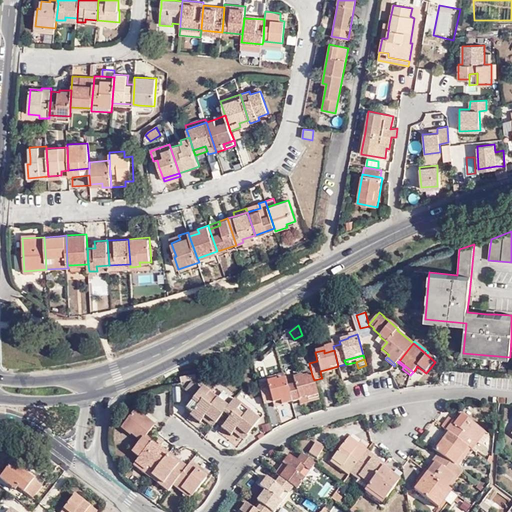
[(417,366),(415,370),(423,376),(426,373),(417,366)]
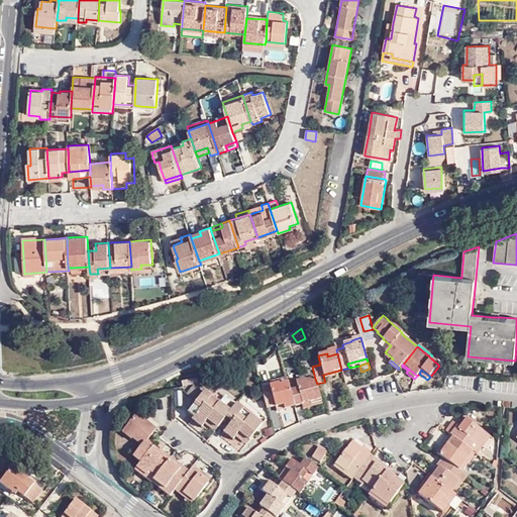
[(290,389),(295,407),(302,405),(302,404),(310,402),(310,403),(321,400),(317,384),(315,379),(306,381),(305,380),(296,382),(298,387),(290,389)]
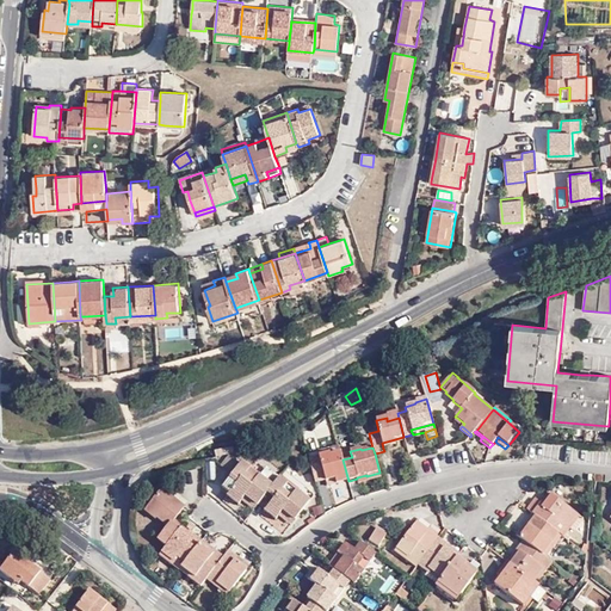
[(310,466),(315,483),(326,481),(335,479),(337,485),(349,481),(343,460),(341,454),(341,452),(331,455),(331,454),(319,456),(320,462),(310,466)]
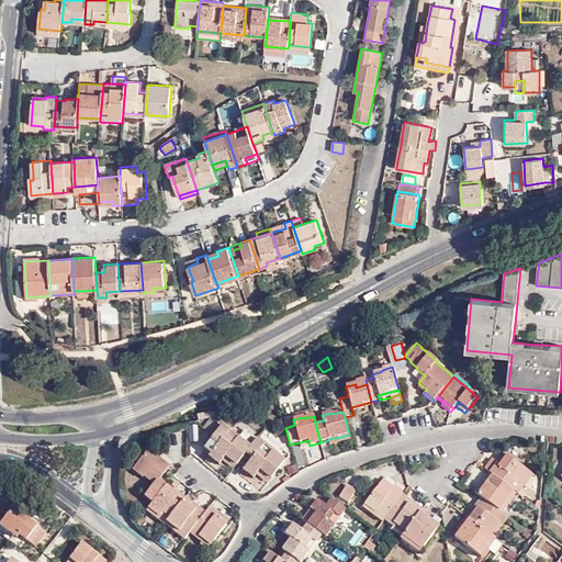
[(221,427),(211,419),(203,429),(213,438),(221,427)]
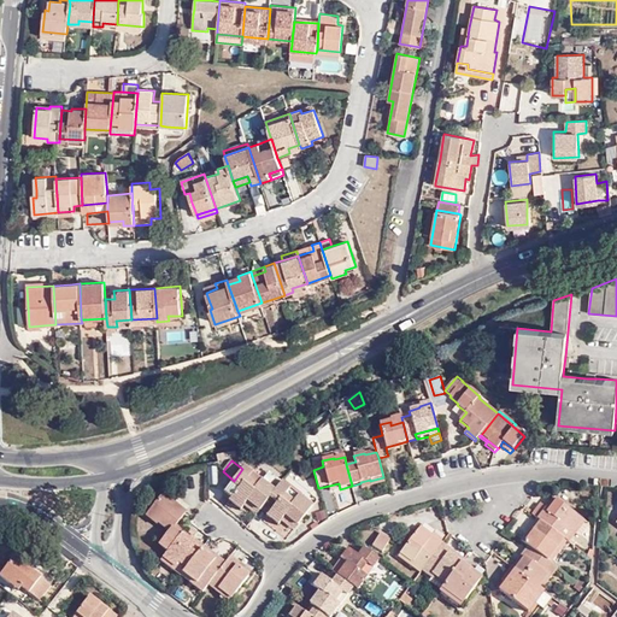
[(248,500),(260,510),(270,498),(281,485),(268,474),(262,480),(245,466),(242,469),(234,481),(224,493),(231,499),(229,501),(241,510),(245,506),(248,500)]
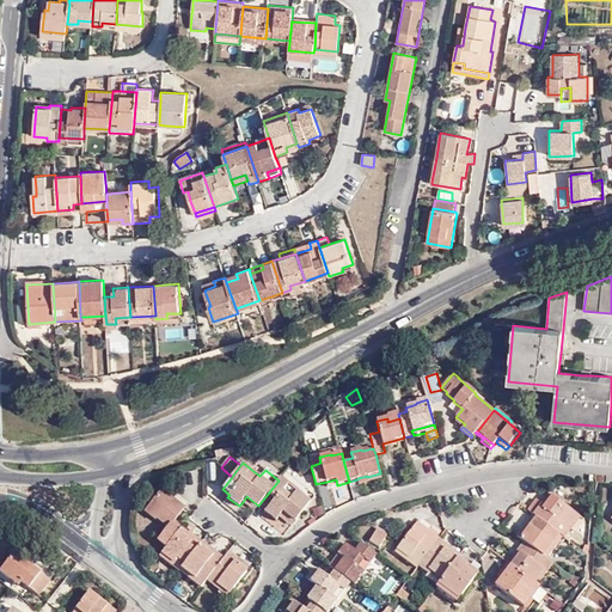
[(360,485),(381,481),(380,473),(367,477),(367,476),(357,478),(357,479),(360,485)]
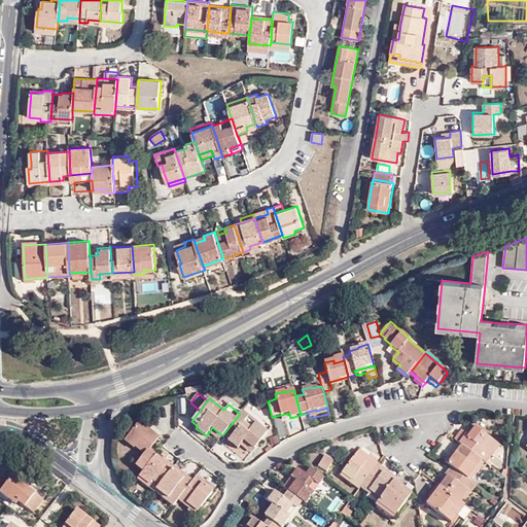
[(240,414),(231,425),(237,430),(227,441),(238,449),(241,445),(244,441),(254,449),(268,432),(255,423),(251,428),(248,432),(241,427),(244,423),(249,417),(241,412),(240,414)]
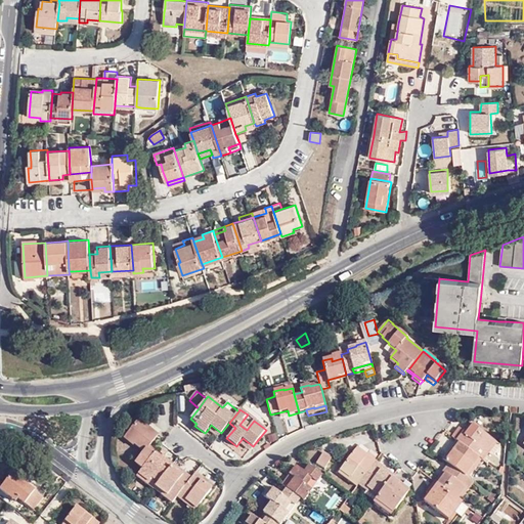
[(156,452),(161,446),(154,441),(159,435),(139,420),(125,436),(135,444),(134,444),(143,452),(135,464),(142,469),(154,454),(156,452)]
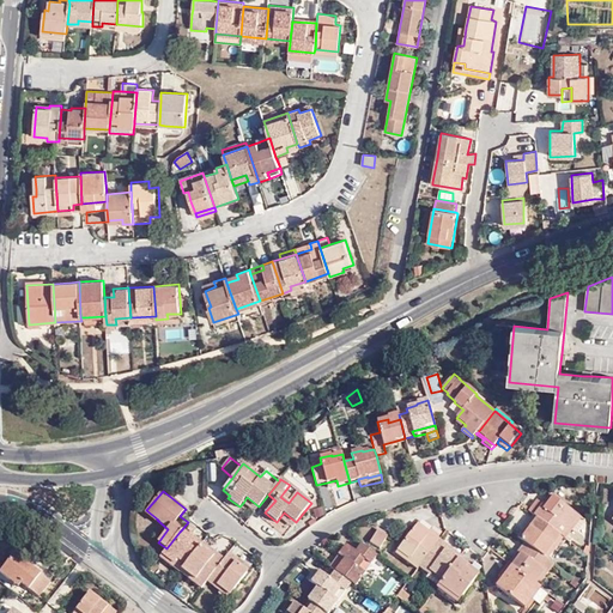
[(292,498),(284,492),(280,497),(289,503),(292,498)]
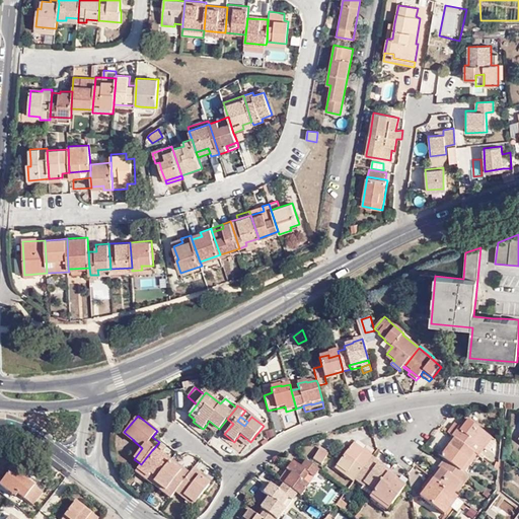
[(465,418),(459,427),(462,429),(468,421),(465,418)]
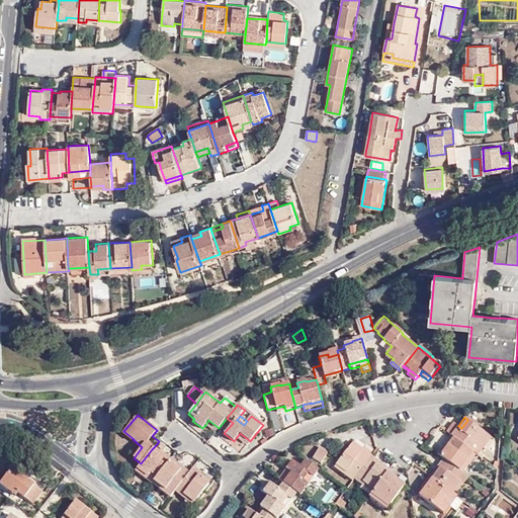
[(205,425),(216,432),(219,428),(208,420),(205,425)]
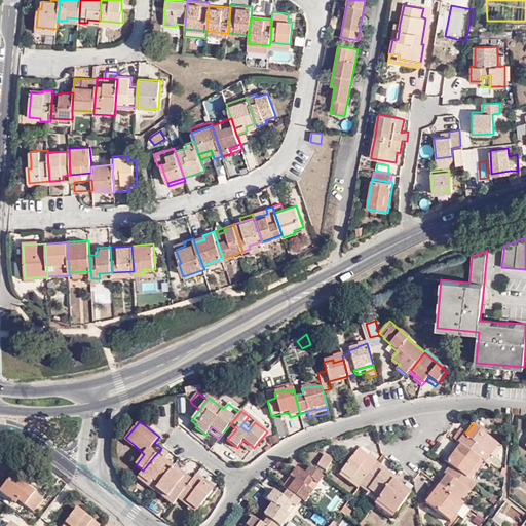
[(484,461),(485,462),(491,454),(489,453),(497,443),(475,426),(468,435),(465,433),(461,429),(453,439),(459,443),(484,461)]
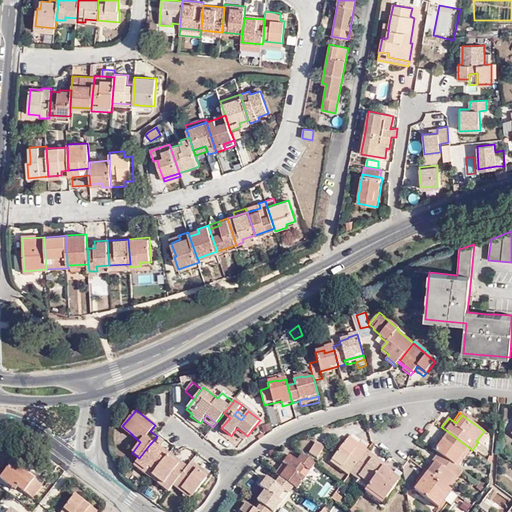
[(132,434),(122,426),(121,428),(130,436),(131,434),(132,434)]
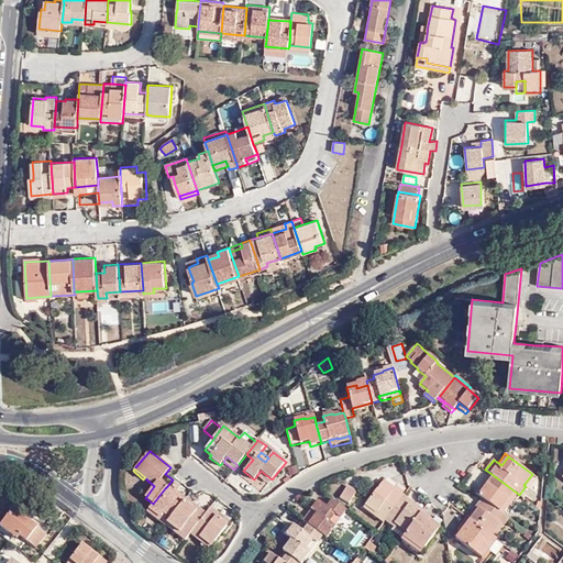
[(261,471),(257,475),(268,484),(272,479),(261,471)]
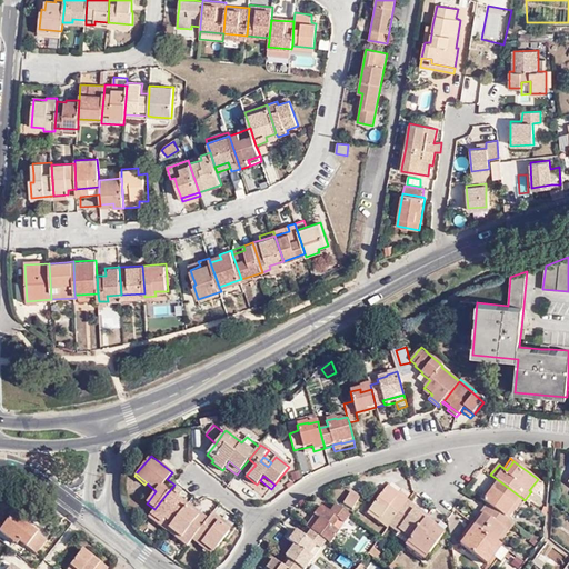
[(517,508),(523,499),(497,479),(488,490),(490,492),(483,501),(487,503),(506,517),(515,506),(517,508)]
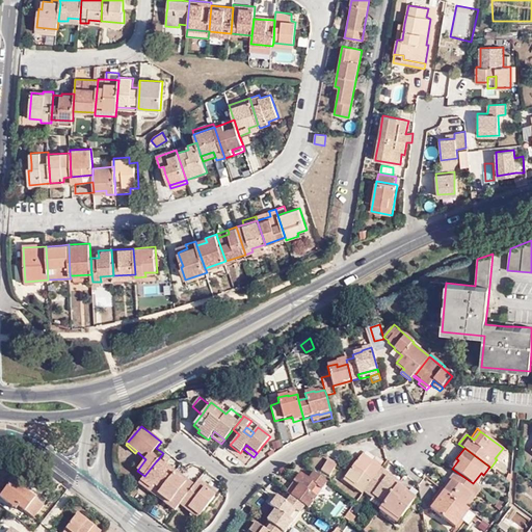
[(495,458),(497,459),(501,463),(509,453),(503,448),(495,458)]
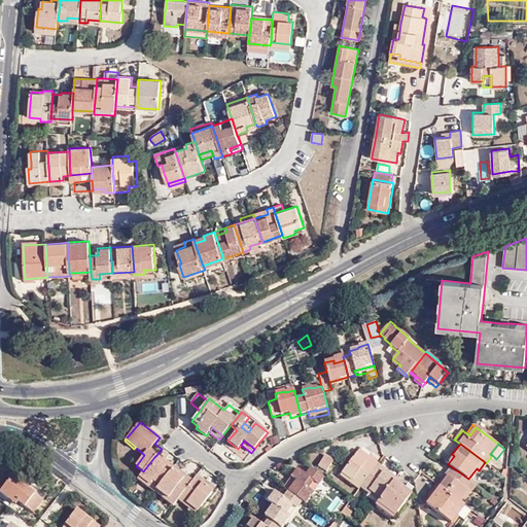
[(367,460),(370,457),(359,450),(357,453),(367,460)]
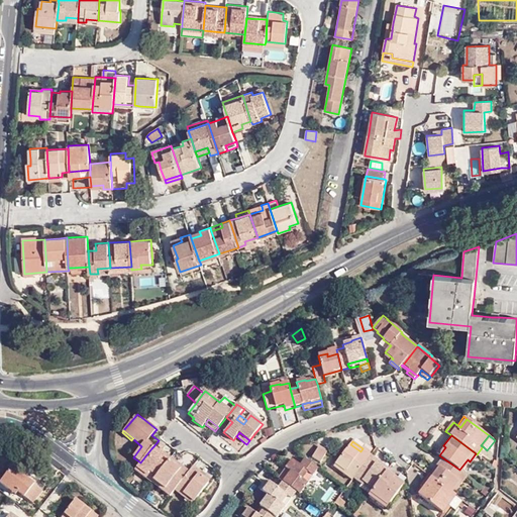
[(371,455),(371,454),(363,448),(360,451),(350,444),(336,464),(345,472),(343,474),(351,480),(353,478),(371,455)]
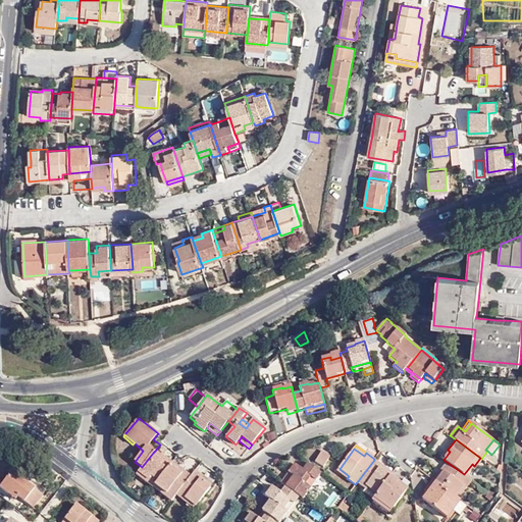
[(448,450),(441,458),(444,460),(450,452),(448,450)]
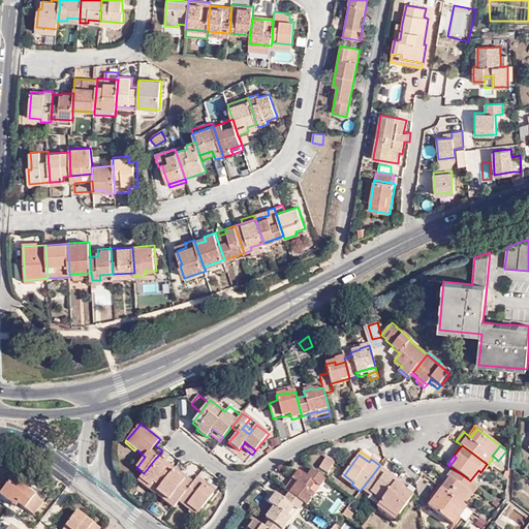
[(165,463),(157,457),(155,459),(164,465),(165,463)]
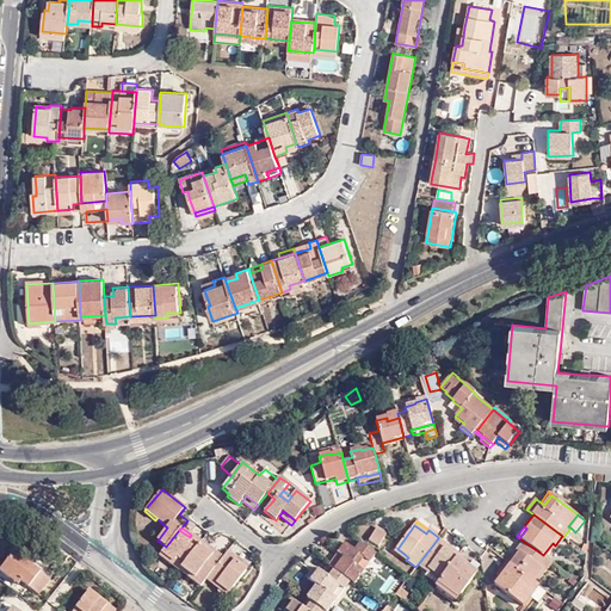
[(387,534),(377,528),(369,541),(380,548),(387,534)]
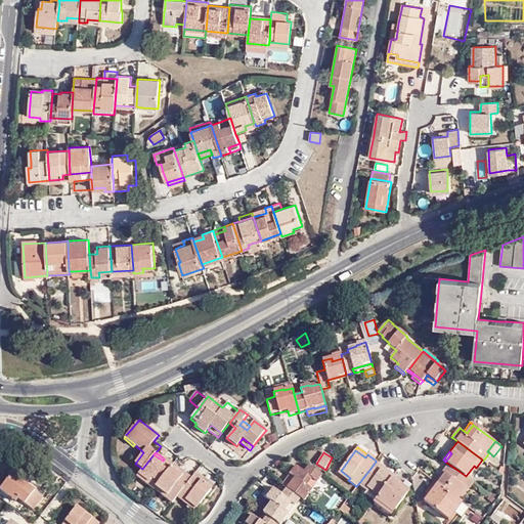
[(145,483),(154,490),(155,489),(157,486),(172,467),(173,466),(164,459),(163,461),(154,454),(142,469),(138,474),(147,481),(145,483)]
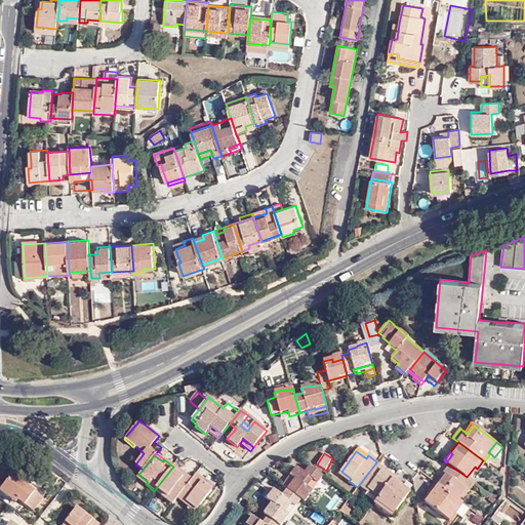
[(393,479),(386,473),(388,470),(376,462),(359,485),(370,494),(371,491),(379,497),(393,479)]
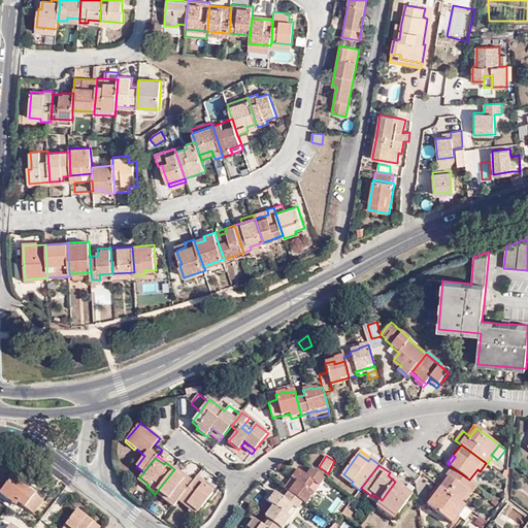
[(471,493),(477,487),(471,482),(469,480),(452,467),(443,477),(447,480),(440,488),(441,488),(460,502),(469,492),(471,493)]
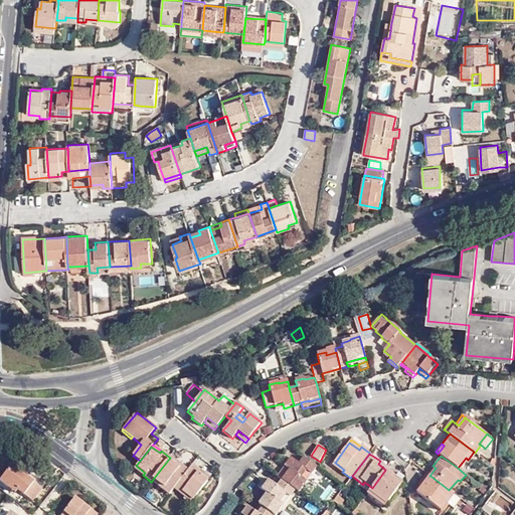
[(179,464),(171,457),(170,458),(169,459),(177,466),(179,464)]
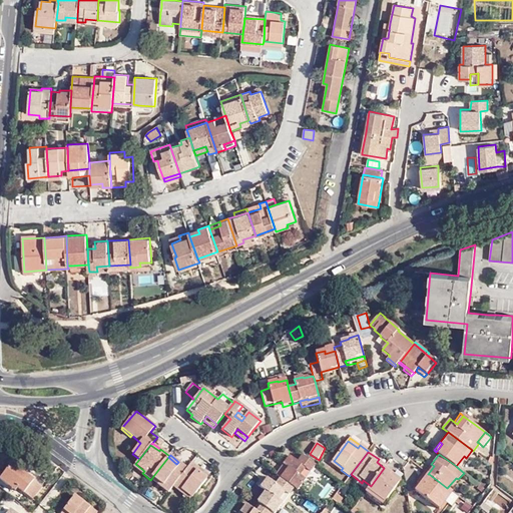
[(288,469),(281,479),(294,488),(298,491),(306,480),(301,476),(306,469),(311,473),(317,466),(303,456),(298,462),(290,456),(283,465),(284,465),(288,469)]
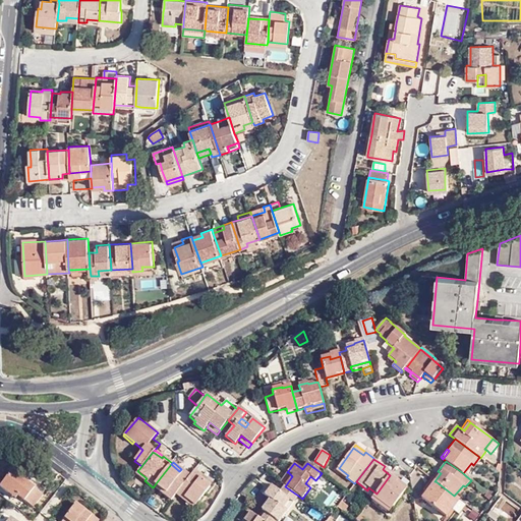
[(463,473),(465,475),(473,465),(471,463),(463,473)]
